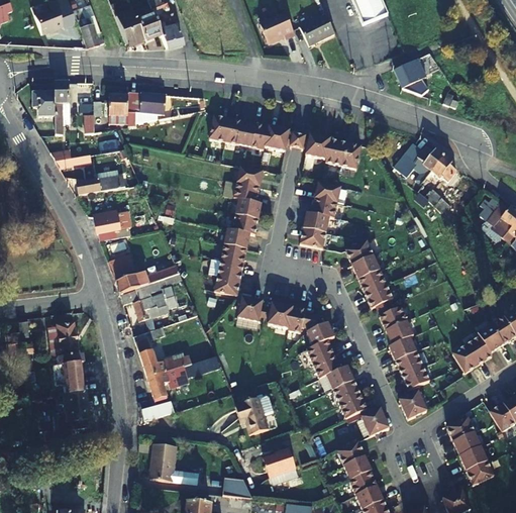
[(7,1),(7,0),(0,0),(0,21),(10,18),(7,11),(13,8),(10,0),(7,1)]
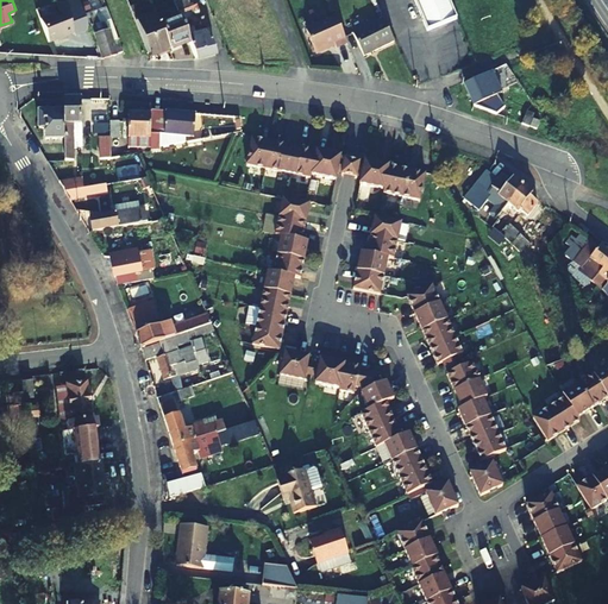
[(177,1),(180,11),(190,37),(198,55),(217,50),(200,0),(194,0),(192,1),(190,0),(181,0),(177,1)]
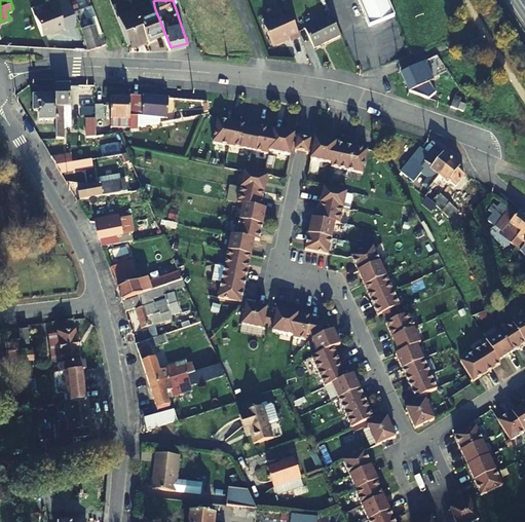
[(360,0),(370,25),(397,13),(391,0),(360,0)]
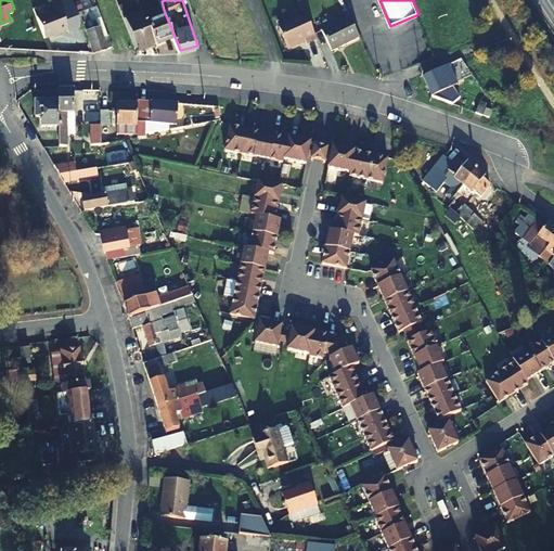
[(82,20),(93,49),(113,42),(108,31),(98,2),(77,10),(79,15),(82,20)]
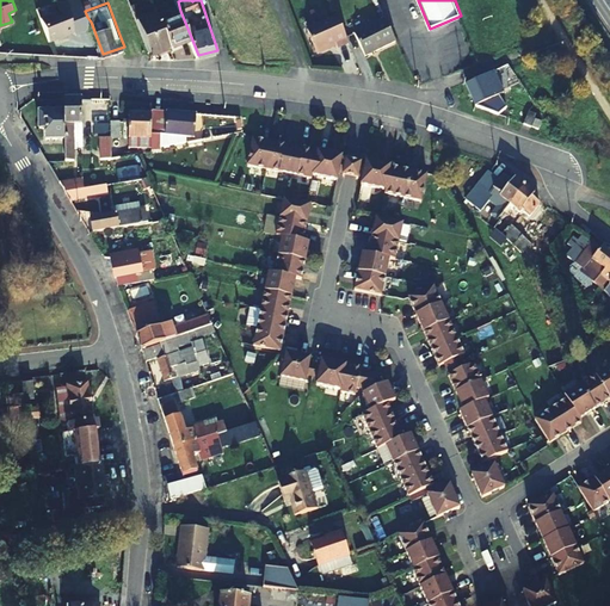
[(42,14),(50,38),(75,28),(66,5),(42,14)]
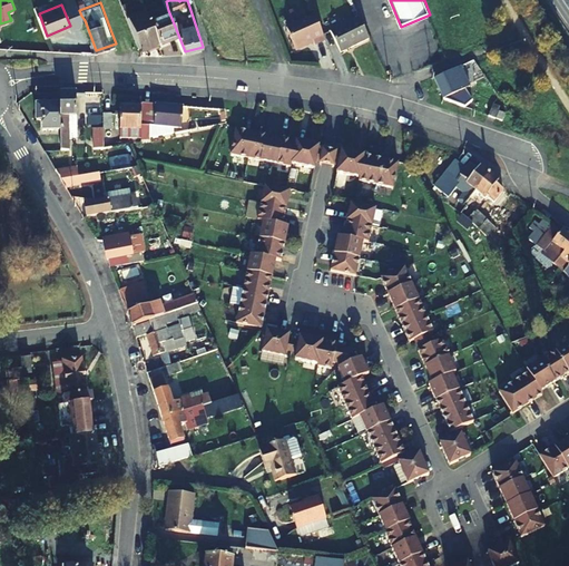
[(159,41),(150,17),(147,7),(128,12),(139,44),(141,48),(159,41)]
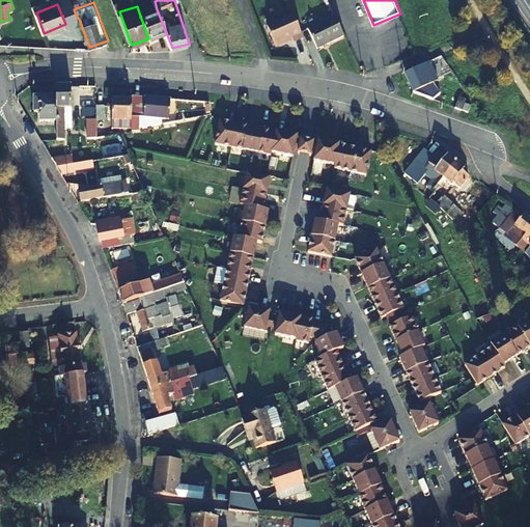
[(157,9),(140,16),(148,38),(166,32),(157,9)]
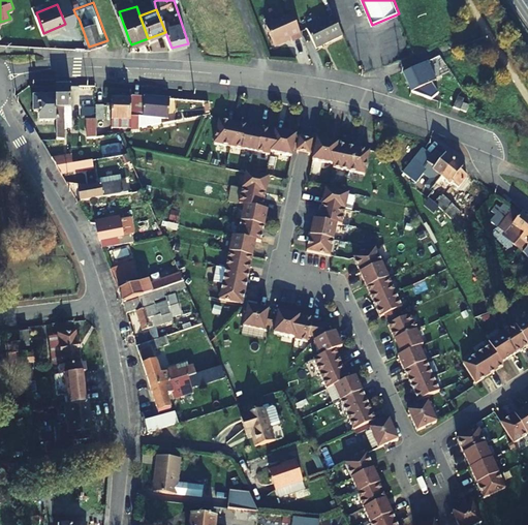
[(303,37),(293,13),(268,25),(276,45),(286,41),(286,40),(292,38),(293,41),(303,37)]
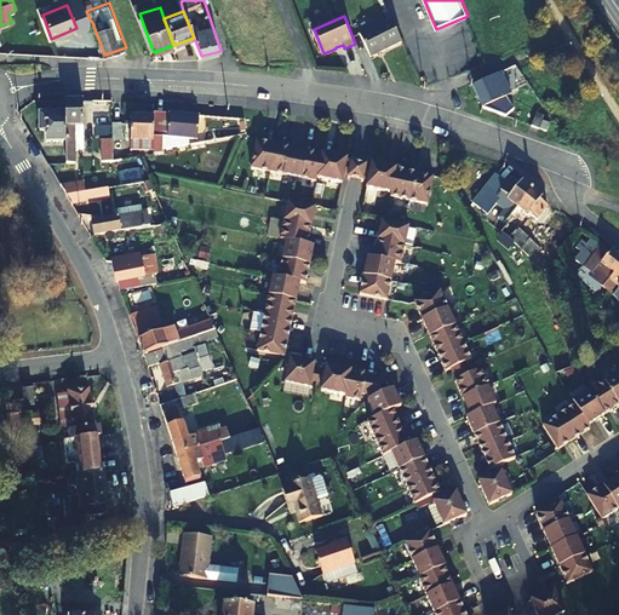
[(372,57),(403,41),(393,19),(361,34),(372,57)]
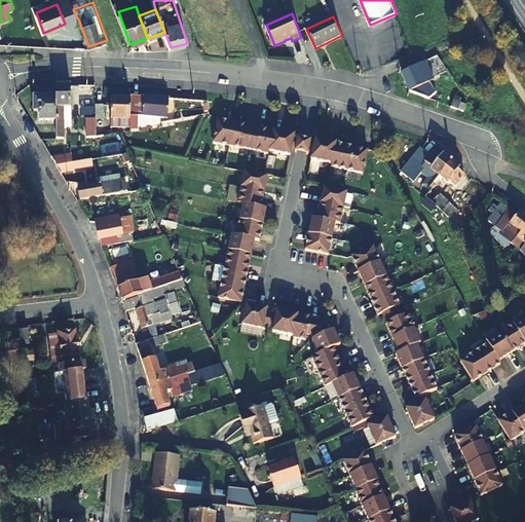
[(440,64),(444,61),(439,52),(432,56),(440,64)]
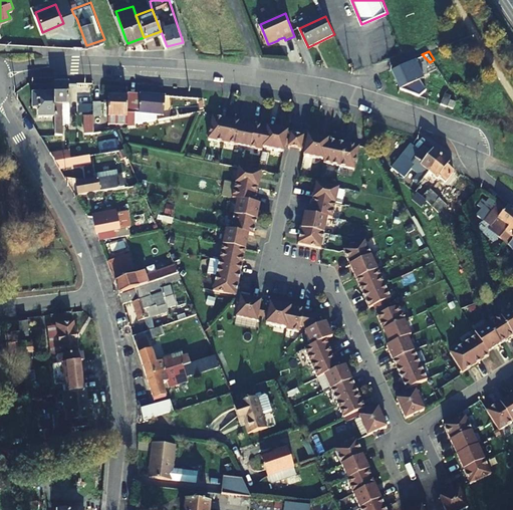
[(400,86),(418,93),(427,88),(420,77),(424,75),(421,70),(426,68),(421,54),(392,67),(400,86)]
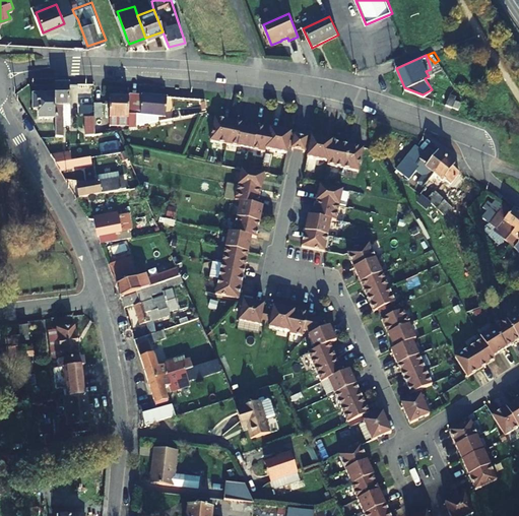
[(56,135),(63,135),(64,103),(71,102),(70,81),(70,80),(55,80),(56,91),(56,116),(56,134),(56,135)]
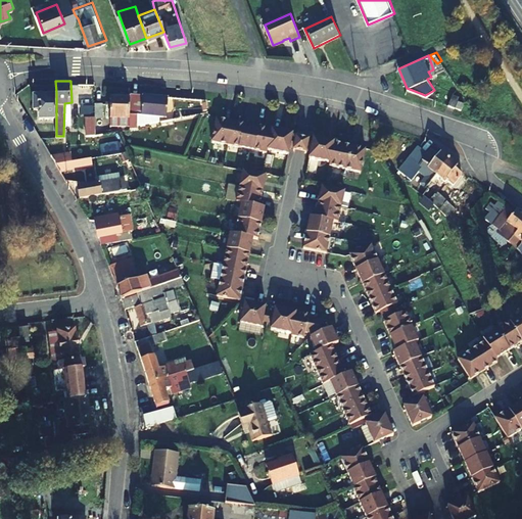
[(169,95),(144,93),(142,112),(139,112),(140,92),(130,91),(130,97),(130,125),(130,127),(138,127),(138,123),(159,120),(160,114),(167,113),(169,95)]
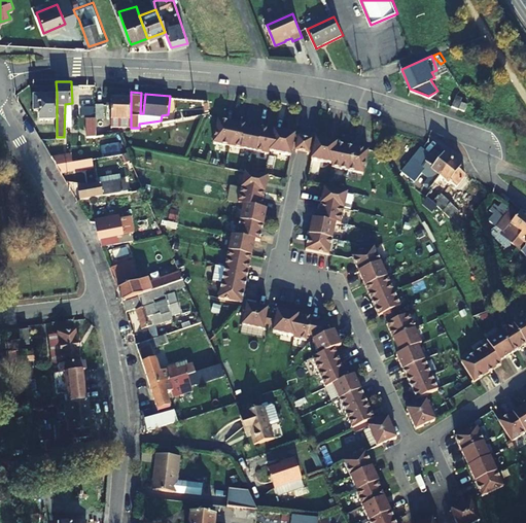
[(57,117),(57,93),(34,93),(34,109),(39,109),(39,117),(57,117)]
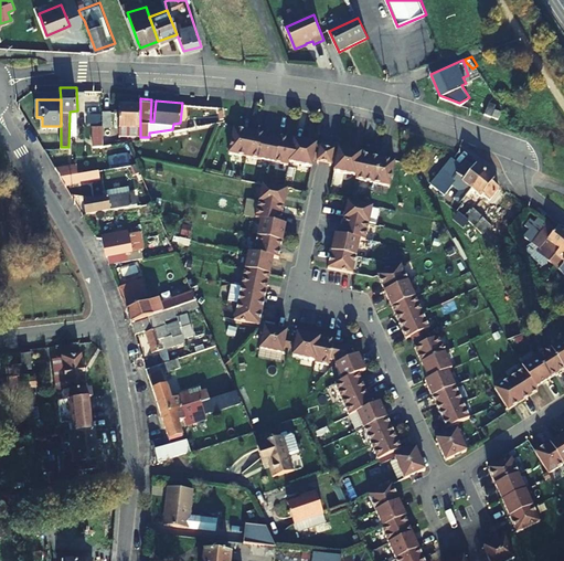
[(489,101),(485,112),(492,115),(497,103),(489,101)]
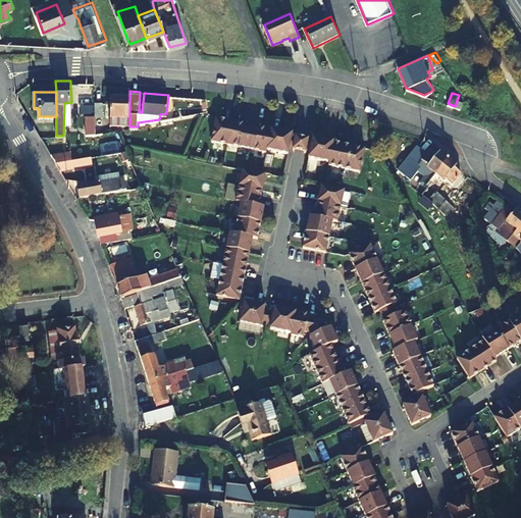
[(129,124),(129,97),(111,97),(111,124),(129,124)]
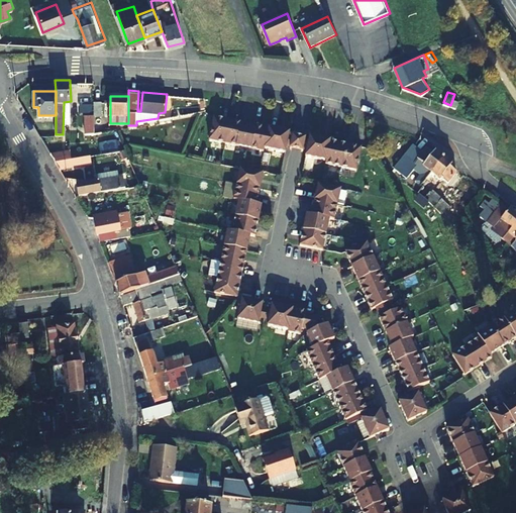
[(215,114),(210,137),(265,148),(265,145),(286,149),(287,144),(289,133),(290,129),(270,124),(269,126),(256,123),(256,125),(241,122),(242,120),(215,114)]
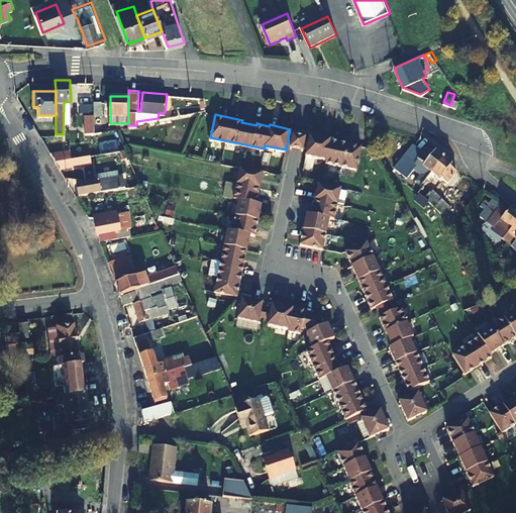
[(95,130),(94,115),(86,115),(86,134),(95,134),(95,133),(95,130)]
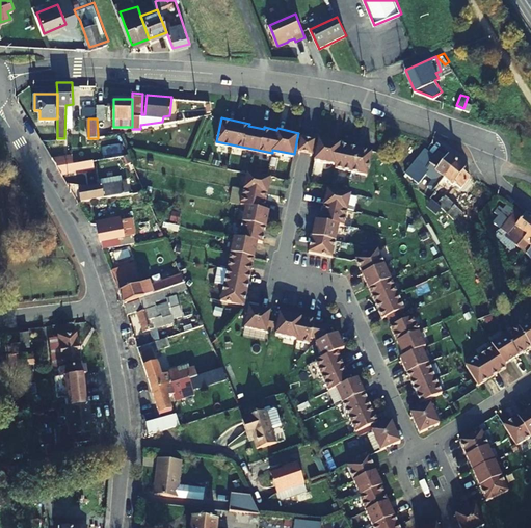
[(336,166),(368,173),(372,149),(341,142),(341,141),(319,136),(318,141),(316,153),(315,158),(337,162),(336,166)]
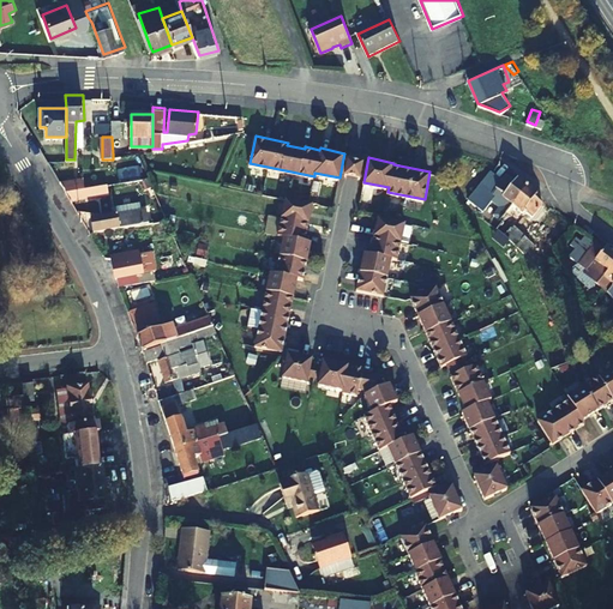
[(343,158),(341,172),(346,172),(346,174),(360,176),(360,175),(365,176),(367,163),(362,162),(364,161),(348,158),(348,160),(343,158)]
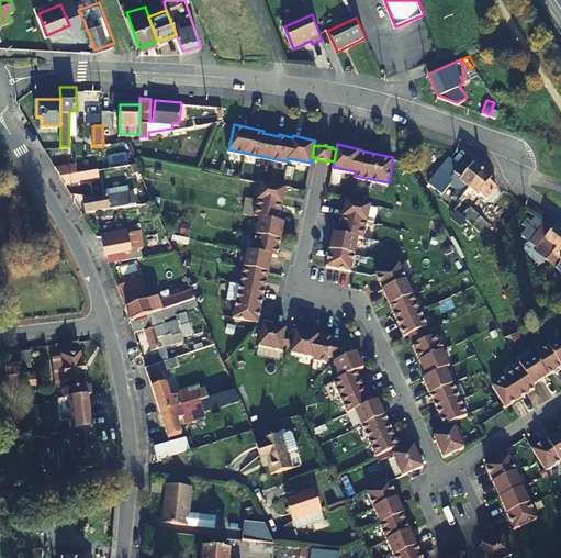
[(482,166),(472,158),(469,163),(462,157),(453,168),(447,163),(440,170),(440,169),(433,178),(439,182),(437,185),(446,191),(436,204),(445,212),(450,207),(482,166)]
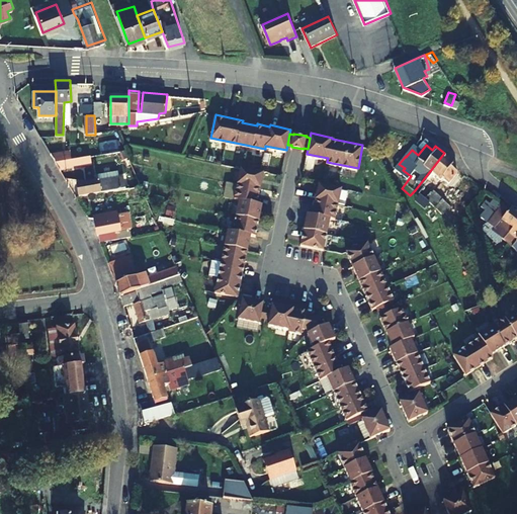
[(55,159),(72,157),(70,149),(51,152),(55,159)]
